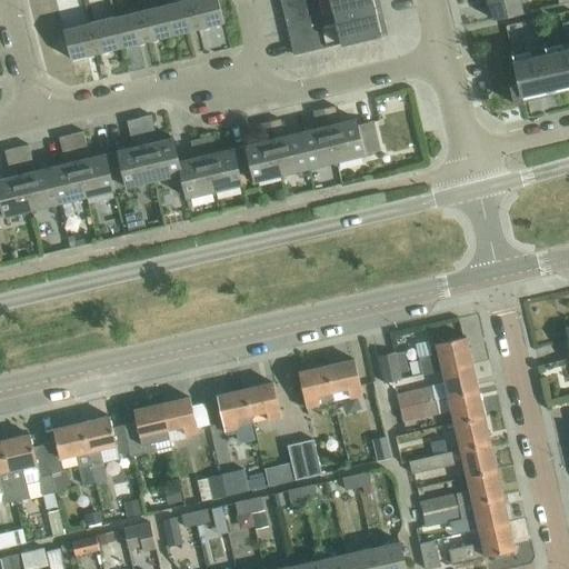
[(190,0),(166,7),(172,36),(197,30),(190,0)]
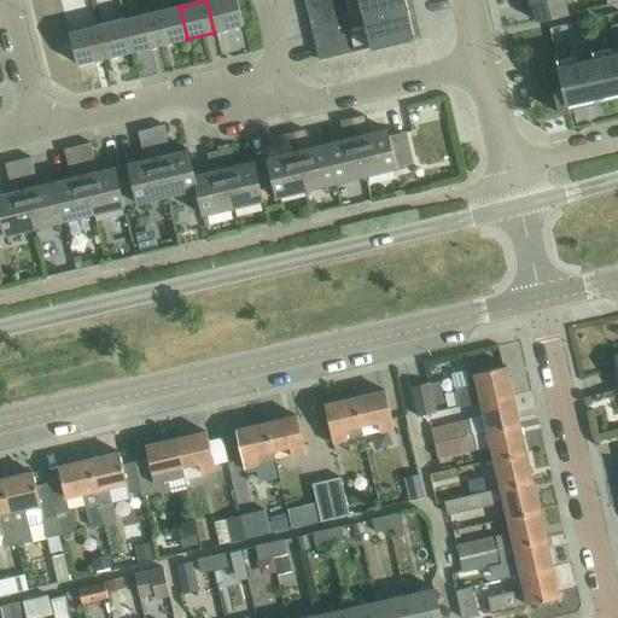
[(237,0),(207,0),(214,33),(244,25),(237,0)]
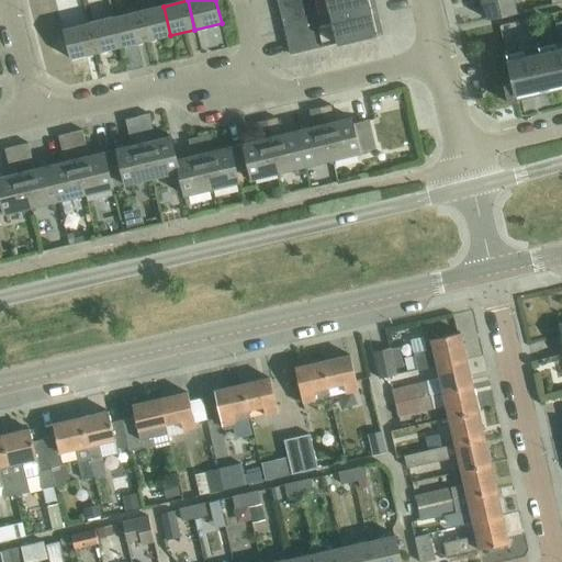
[(285,0),(278,2),(284,29),(327,19),(323,0),(285,0)]
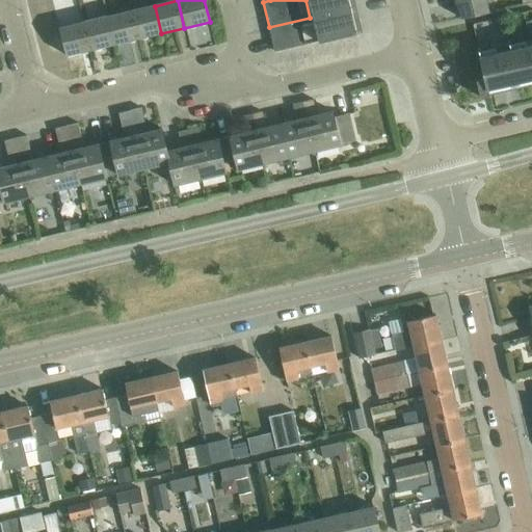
[(306,0),(310,18),(350,7),(348,0),(306,0)]
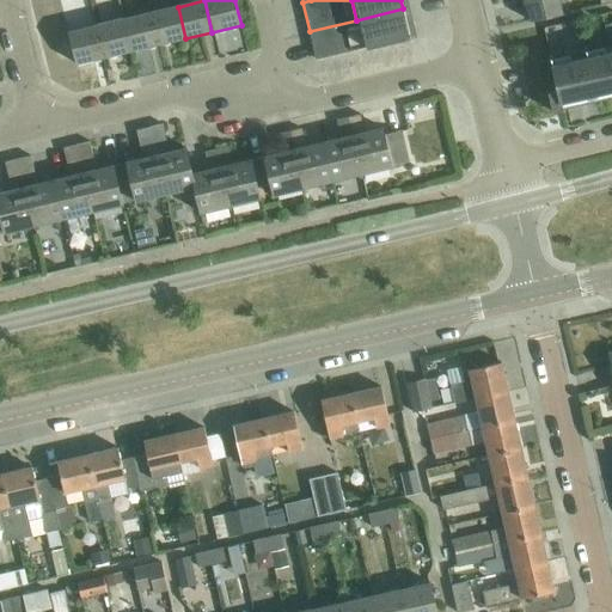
[(525,0),(531,23),(564,14),(560,0),(525,0)]
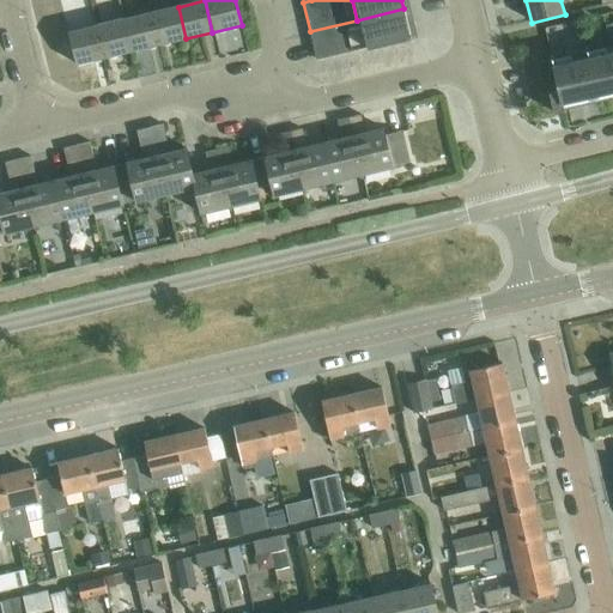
[(178,7),(151,13),(158,46),(186,38),(178,7)]
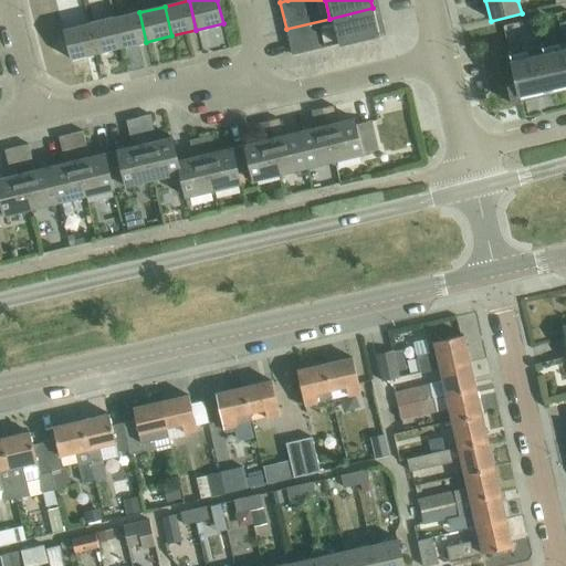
[(379,35),(373,8),(329,19),(335,45),(379,35)]
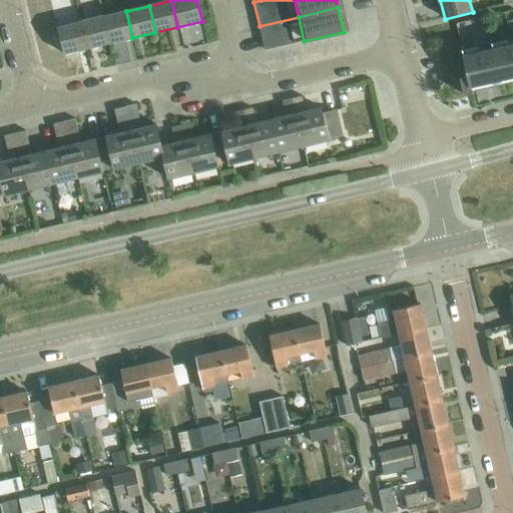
[(126,11),(104,16),(110,43),(132,38),(126,11)]
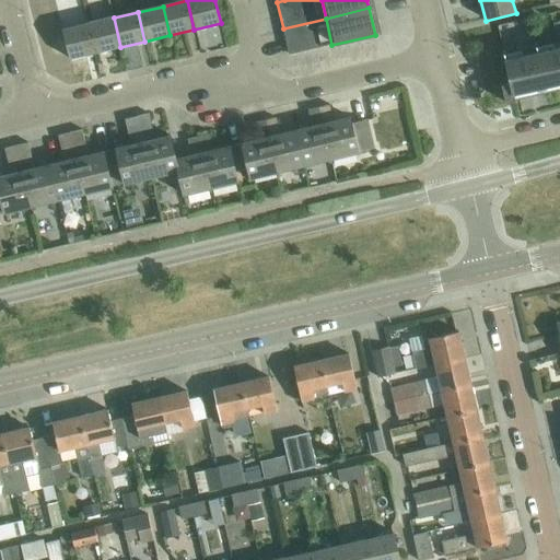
[(114,18),(88,24),(94,54),(120,47),(114,18)]
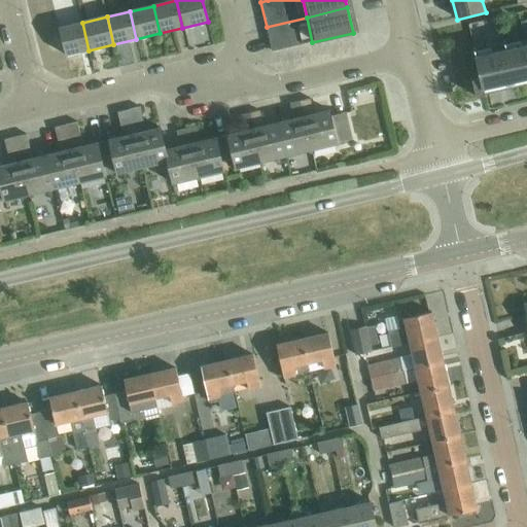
[(272,51),(312,42),(307,18),(267,27),(272,51)]
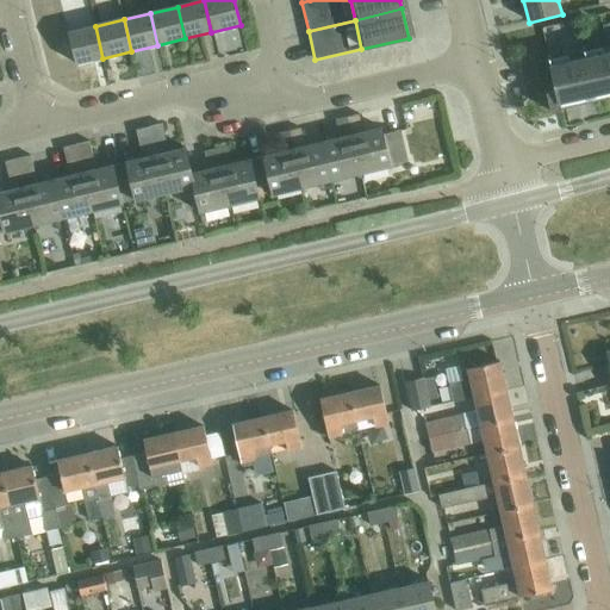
[(103,58),(95,26),(68,33),(76,64),(103,58)]
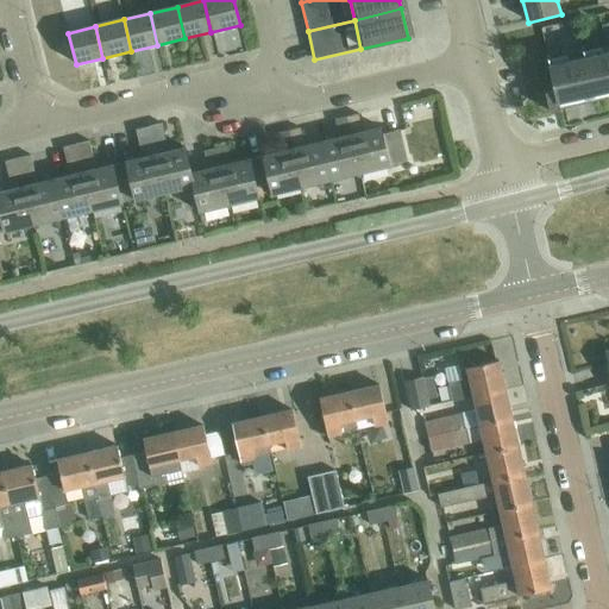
[(608,56),(589,61),(591,73),(608,68),(608,56)]
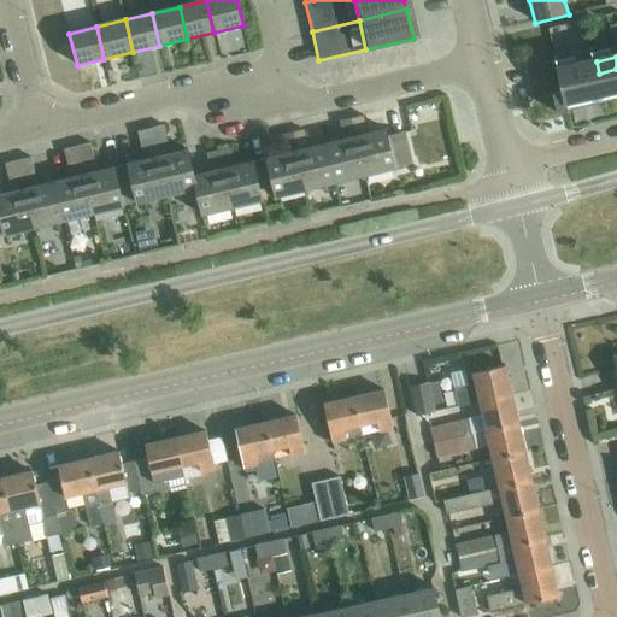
[(599,74),(597,62),(557,71),(559,83),(599,74)]
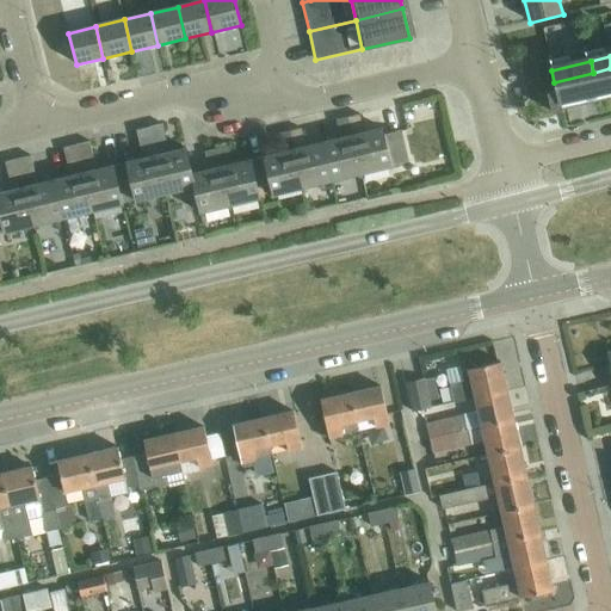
[(596,85),(610,81),(610,68),(593,73),(596,85)]
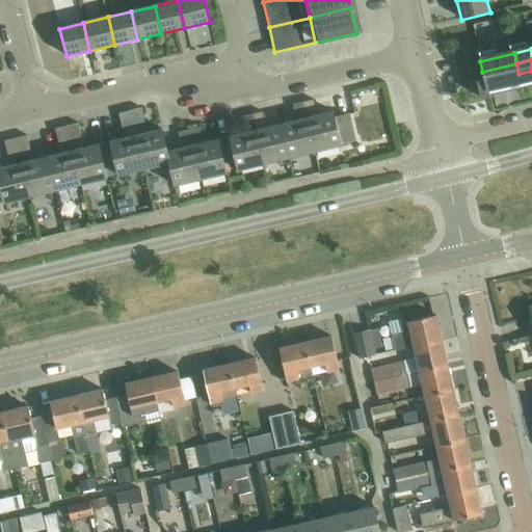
[(516,63),(482,72),(484,82),(486,82),(519,74),(516,63)]
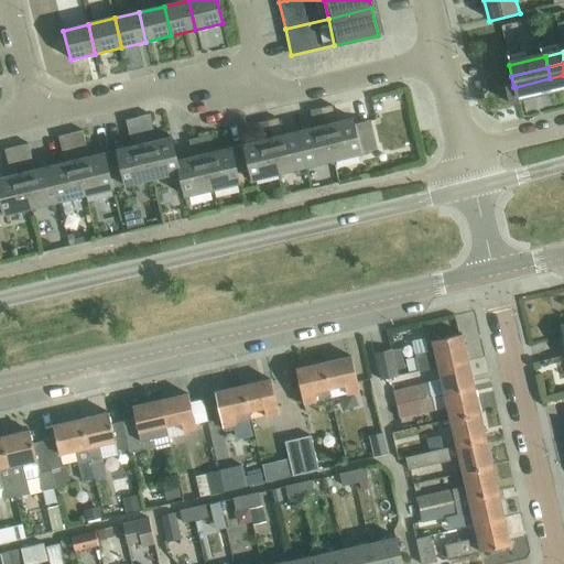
[(553,89),(563,87),(563,75),(550,78),(553,89)]
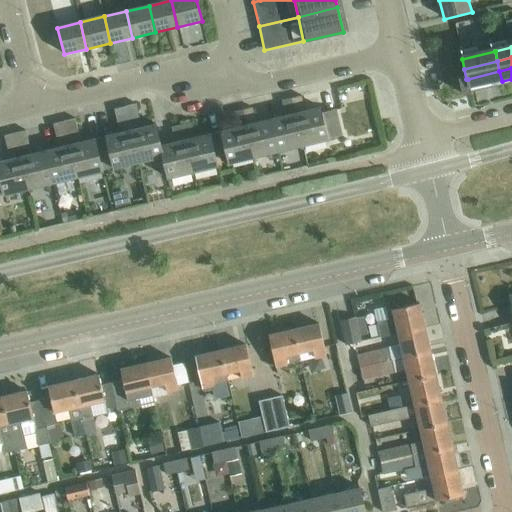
[(470,89),(502,81),(499,71),(468,79),(470,89)]
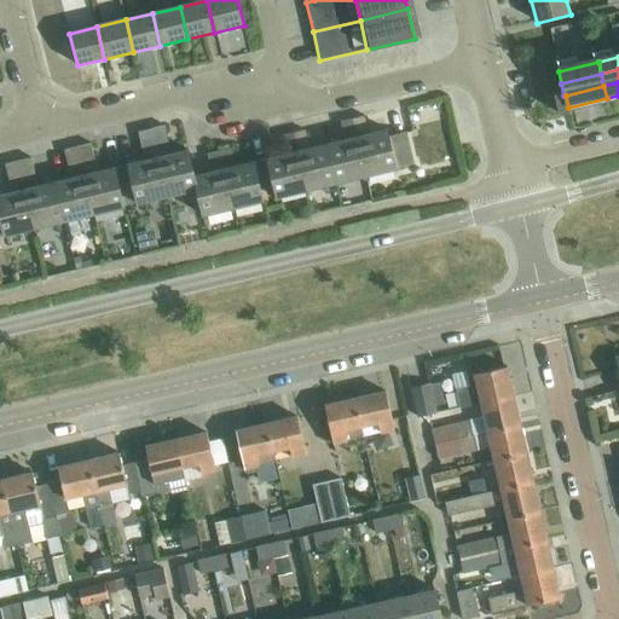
[(570,115),(568,108),(566,96),(563,96),(555,98),(559,117),(570,115)]
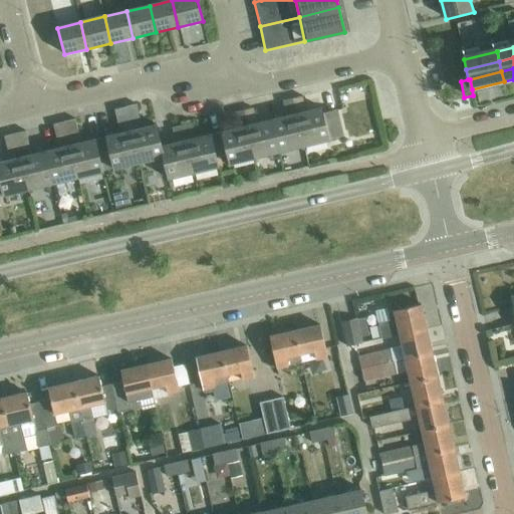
[(322,112),(321,108),(306,112),(303,96),(293,98),(305,147),(329,141),(329,139),(342,136),(336,109),(322,112)]
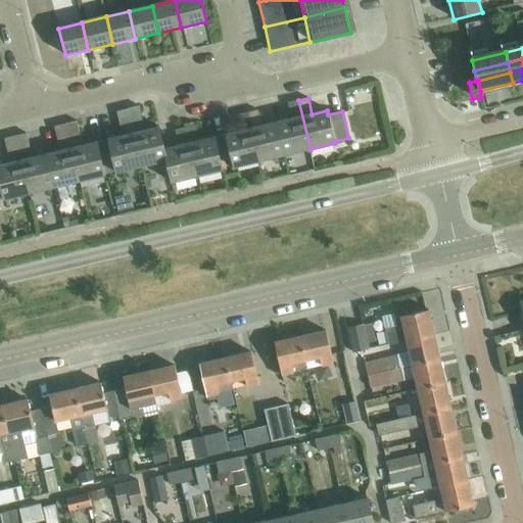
[(292,119),(277,123),(285,155),(311,149),(298,100),(288,103),(292,119)]
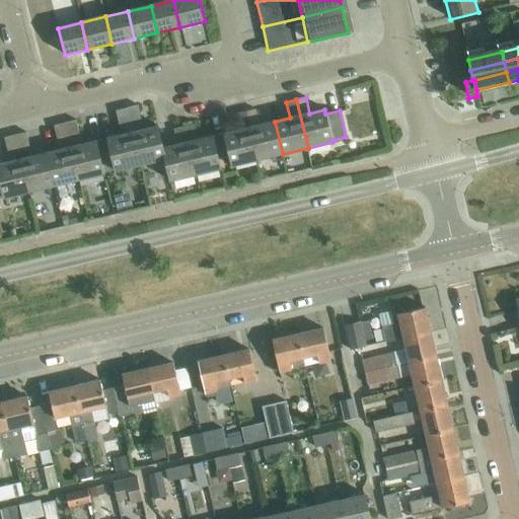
[(141,165),(165,159),(162,148),(164,148),(158,127),(143,131),(141,126),(143,126),(138,105),(127,108),(141,165)]
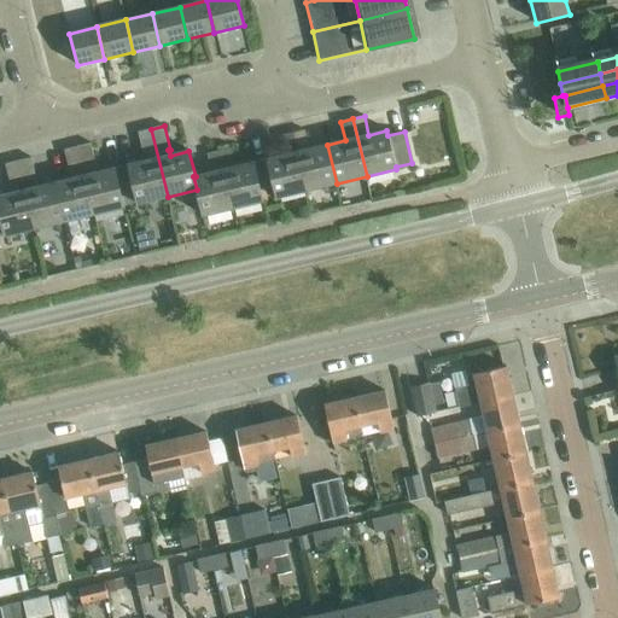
[(138,204),(168,197),(151,129),(139,132),(144,156),(146,155),(147,161),(121,168),(130,205),(138,203),(138,204)]
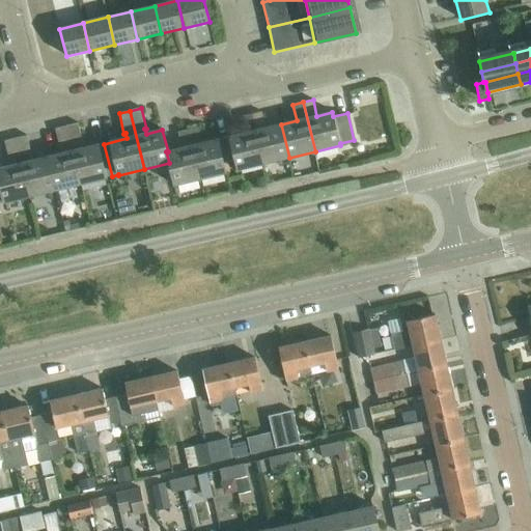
[(261,112),(251,114),(263,164),(289,158),(281,124),(266,128),(261,112)]
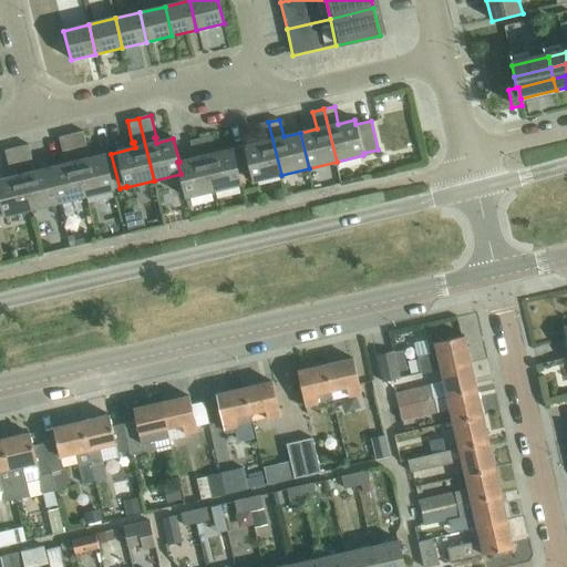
[(261,142),(233,148),(239,174),(251,171),(254,182),(281,175),(268,122),(257,125),(261,142)]
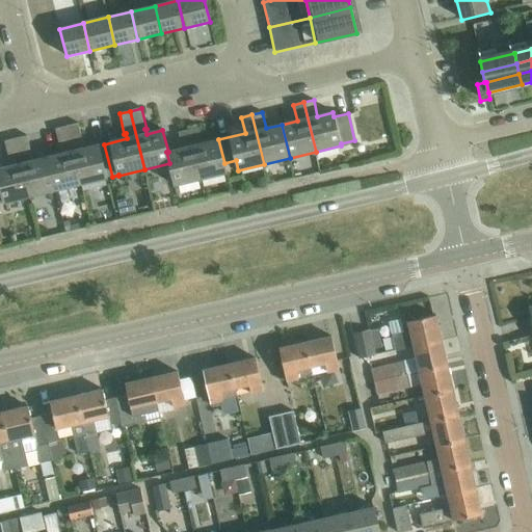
[(107,178),(112,177),(104,144),(84,150),(83,144),(79,124),(67,126),(81,185),(107,179),(107,178)]
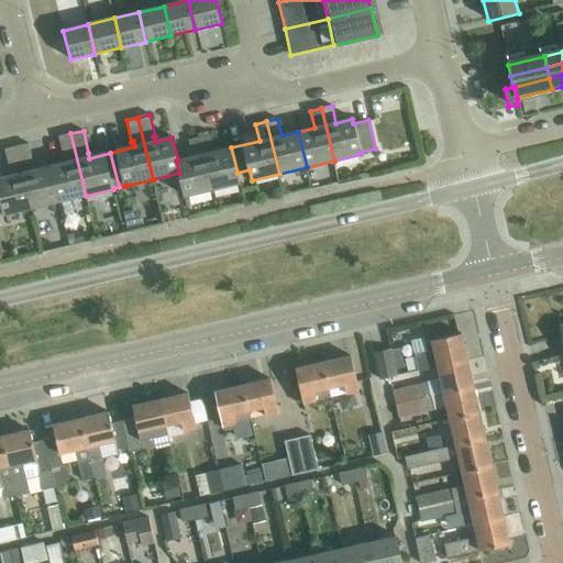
[(66,163),(51,166),(59,201),(86,196),(70,133),(58,136),(64,158),(65,157),(66,163)]
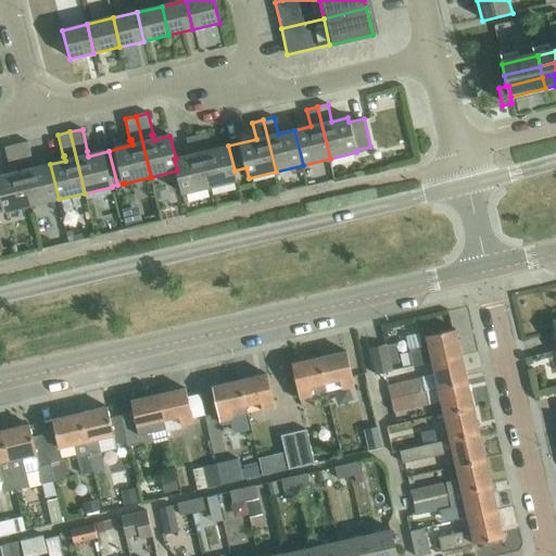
[(209,133),(198,136),(210,187),(237,180),(235,171),(228,146),(212,150),(209,133)]
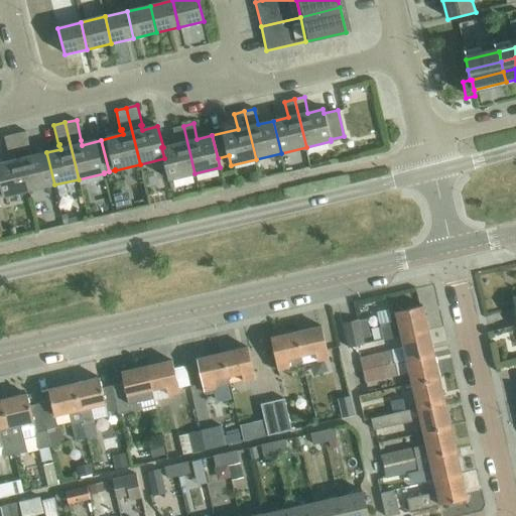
[(164,158),(169,179),(195,173),(183,126),(172,129),(176,144),(163,147),(161,147),(164,158)]
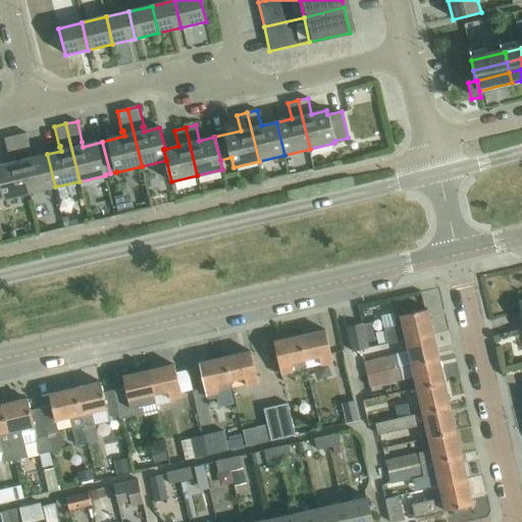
[(28,134),(15,137),(29,194),(55,187),(47,154),(32,158),(31,153),(32,153),(28,134)]
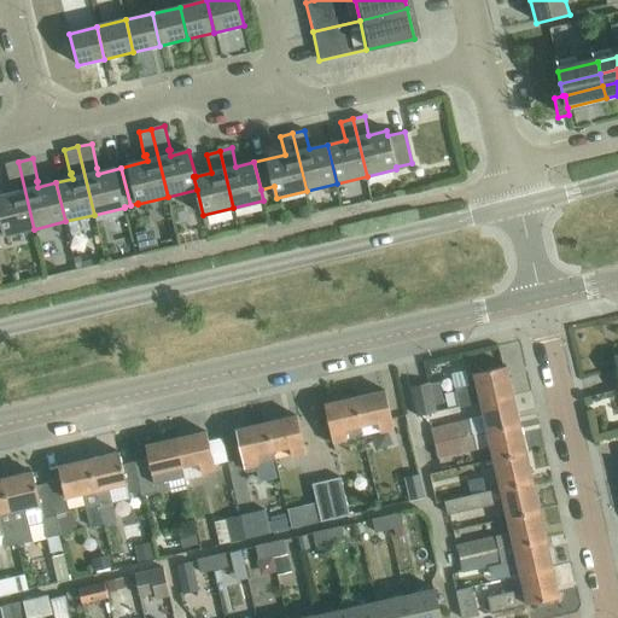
[(0,235),(4,235),(5,235),(18,233),(34,229),(18,162),(5,164),(11,187),(13,187),(15,193),(0,196),(0,235)]
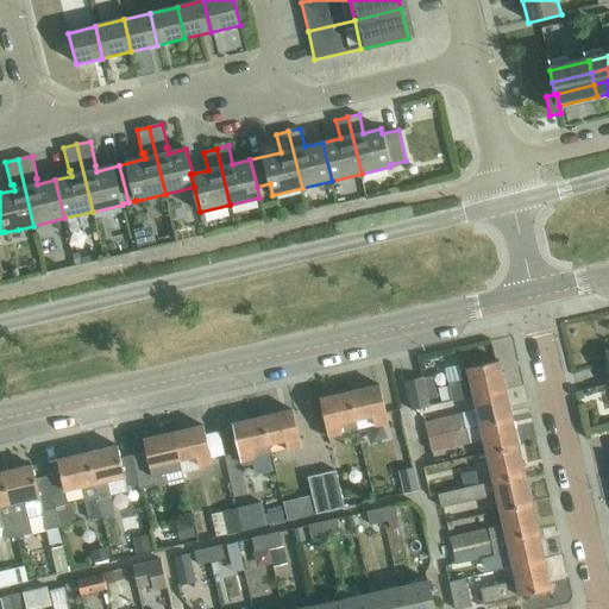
[(473,397),(506,390),(498,360),(460,370),(463,380),(449,383),(453,402),(473,397)]
